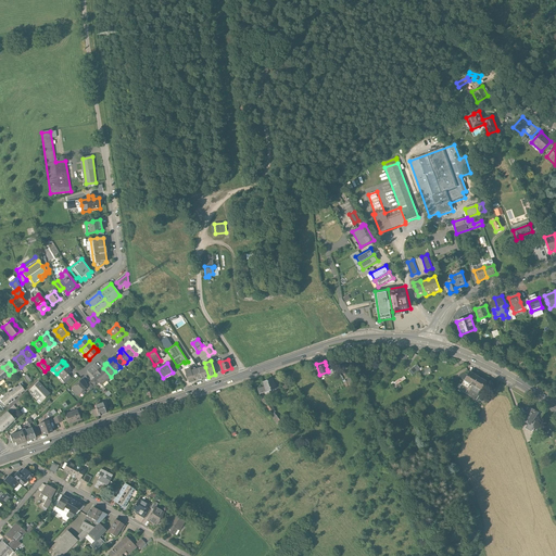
[(70,368),(66,365),(57,374),(62,380),(71,371),(68,369),(70,368)]
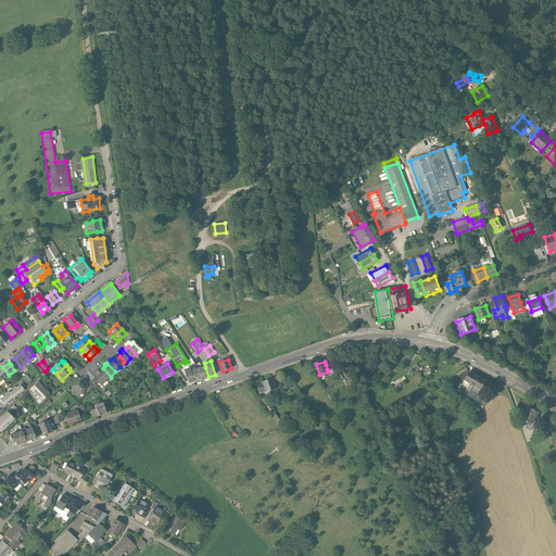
[(408,371),(412,377),(420,370),(416,365),(408,371)]
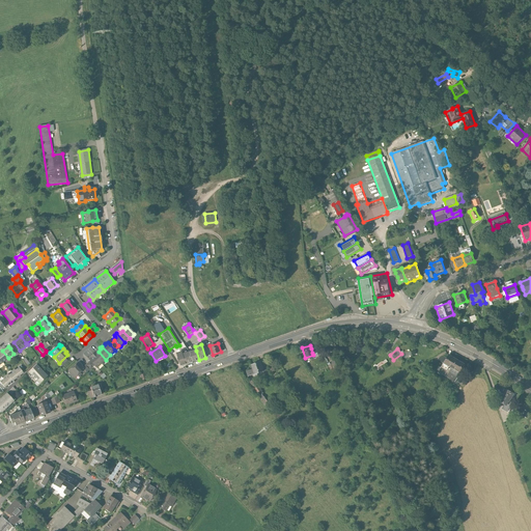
[(2,351),(0,352),(0,358),(3,362),(8,358),(2,351)]
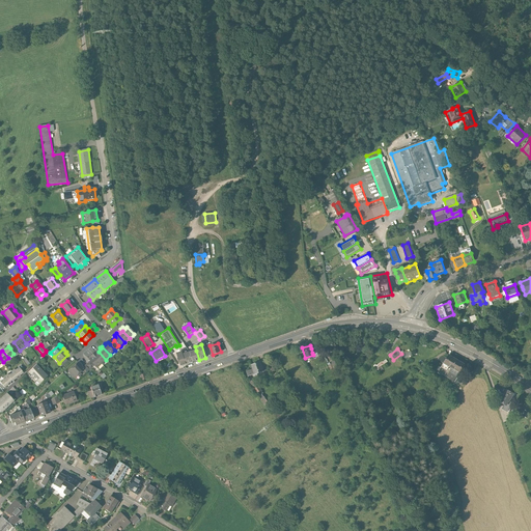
[(193,362),(199,360),(196,351),(190,353),(193,362)]
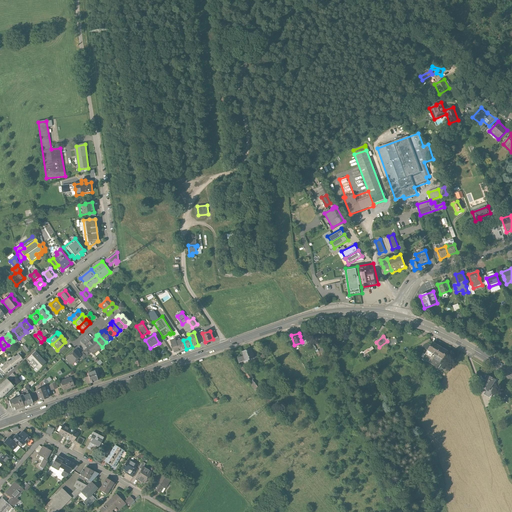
[(395,338),(388,344),(390,347),(397,341),(395,338)]
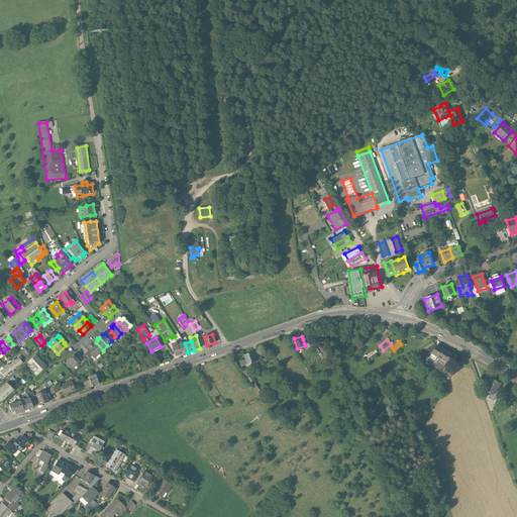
[(98,354),(103,350),(96,342),(93,344),(92,343),(90,345),(98,354)]
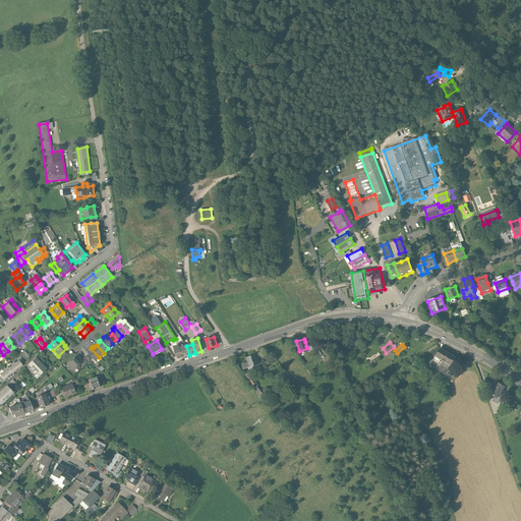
[(178,359),(189,355),(186,346),(179,348),(178,345),(174,346),(178,359)]
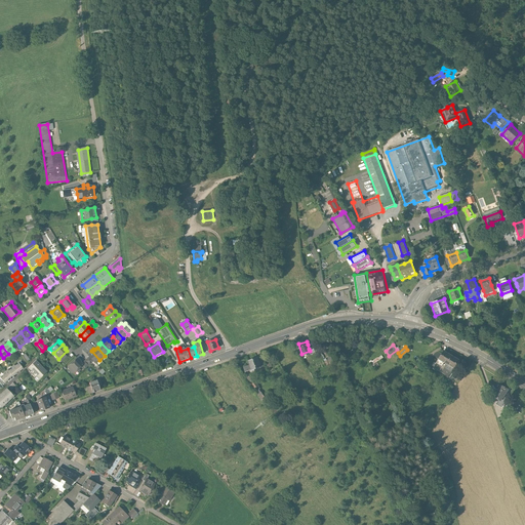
[(95,364),(99,360),(91,351),(89,353),(90,354),(87,356),(88,357),(92,362),(95,364)]
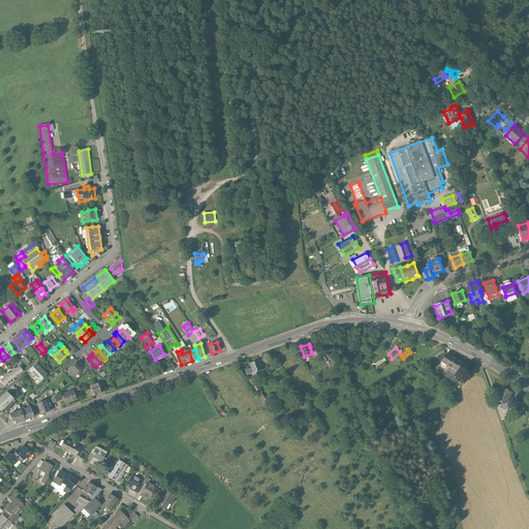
[(449,368),(455,360),(446,354),(444,359),(442,363),(441,363),(449,368)]
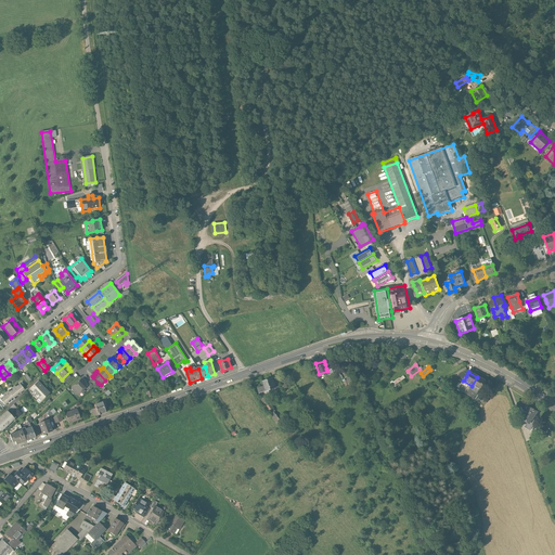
[(143,381),(139,385),(140,387),(145,383),(146,384),(151,379),(147,376),(143,381)]
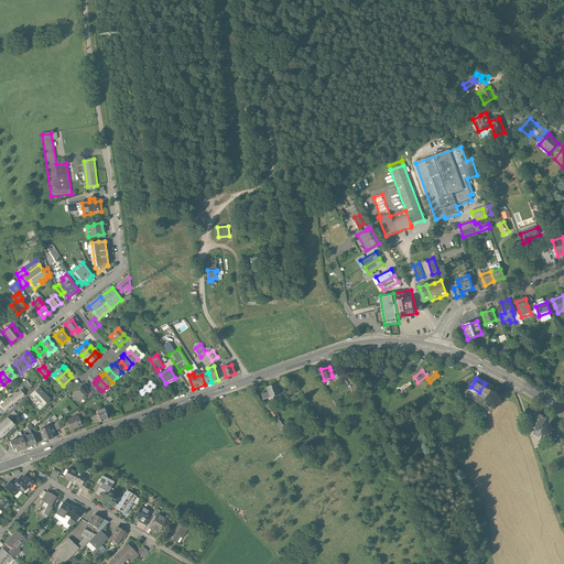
[(400,389),(401,392),(412,386),(410,382),(407,386),(405,384),(400,389)]
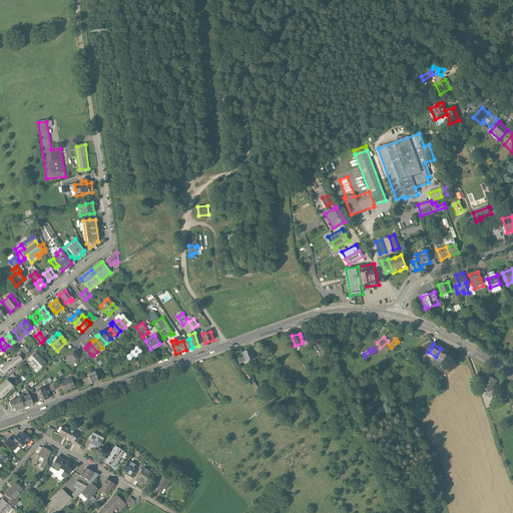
[(86,349),(82,353),(86,358),(90,354),(86,349)]
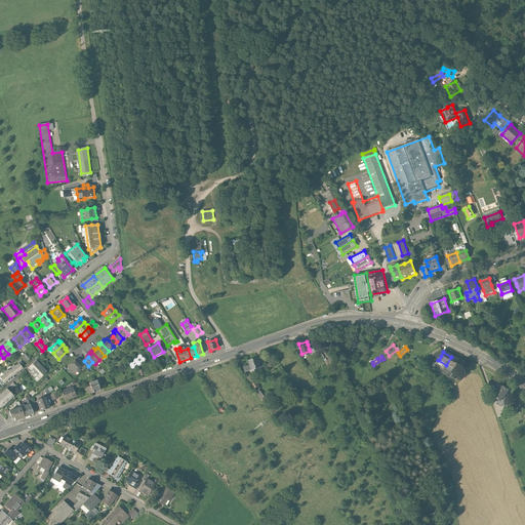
[(458,361),(451,357),(446,365),(453,370),(458,361)]
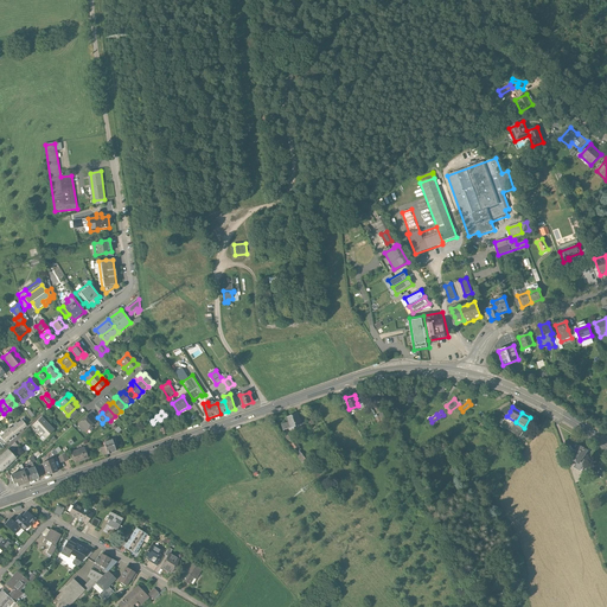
[(289,422),(282,425),(285,432),(301,426),(298,414),(288,417),(289,422)]
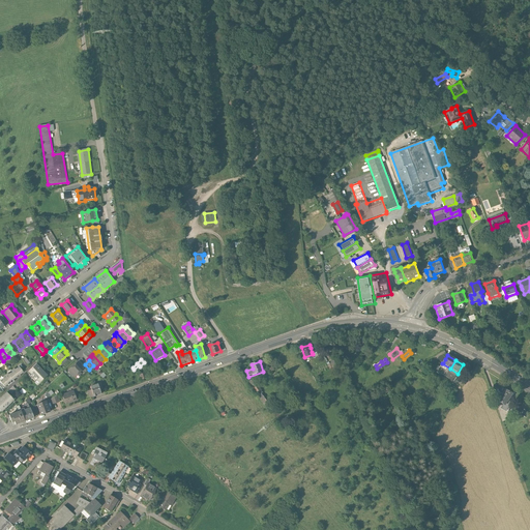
[(78,362),(74,366),(79,373),(84,369),(83,367),(78,362)]
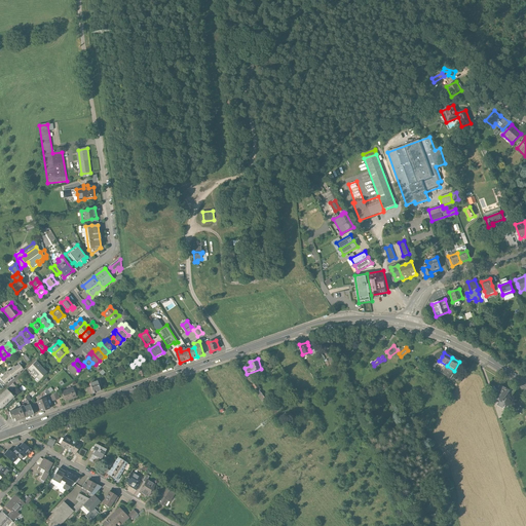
[(36,361),(28,369),(39,380),(46,373),(36,361)]
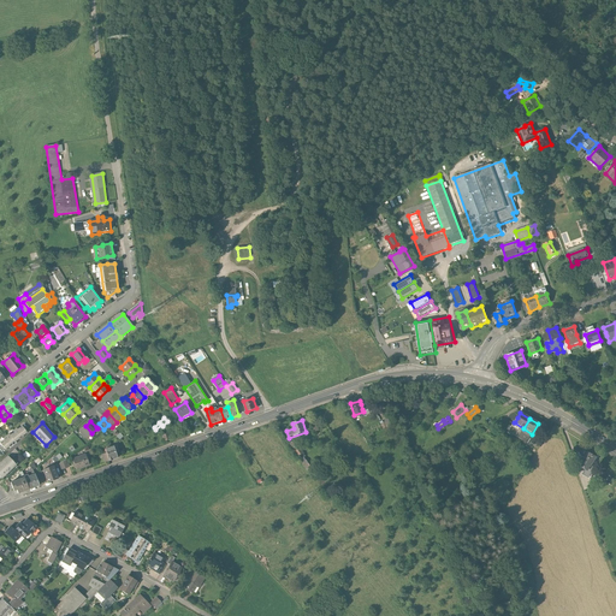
[(509,432),(517,438),(523,428),(514,422),(509,432)]
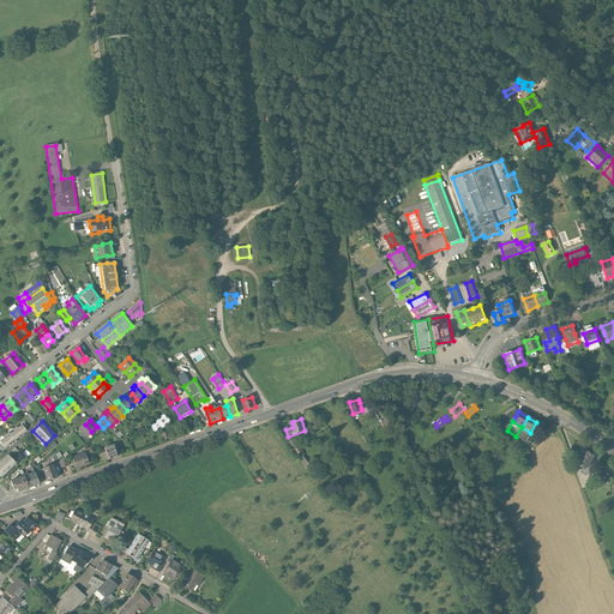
[(0,441),(5,449),(26,432),(22,425),(18,428),(17,427),(13,428),(14,431),(11,434),(10,432),(4,437),(5,438),(0,441)]
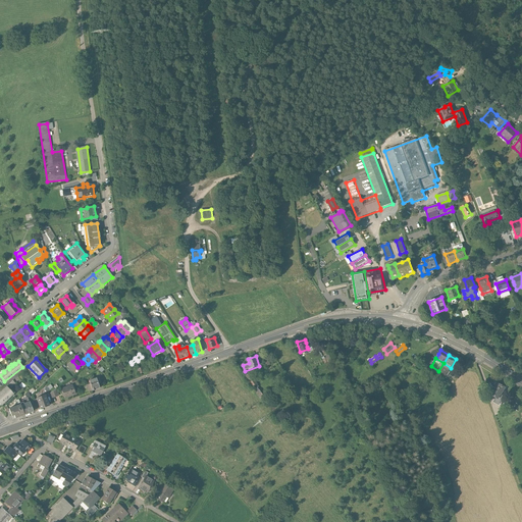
[(73,371),(77,367),(72,361),(67,365),(73,371)]
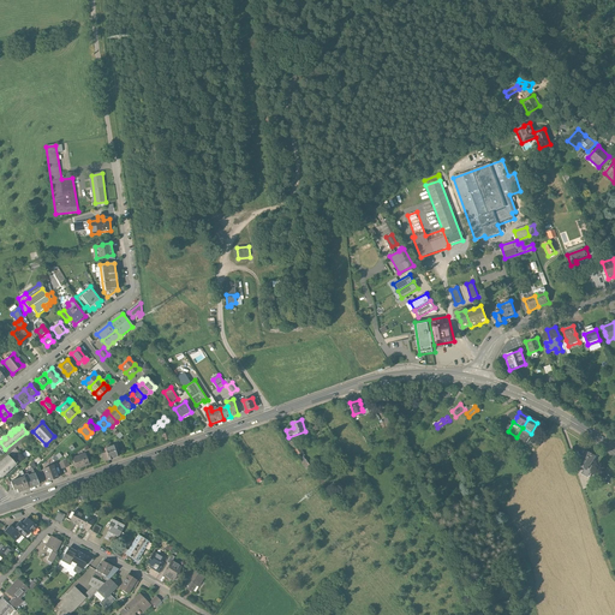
[(531,434),(523,428),(517,437),(526,442),(531,434)]
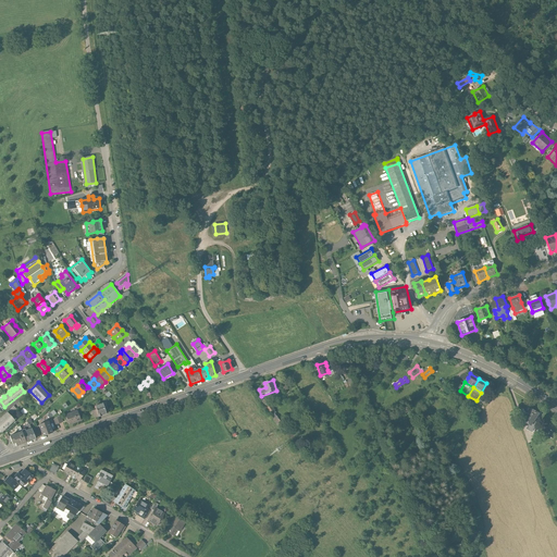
[(268,398),(262,403),(265,407),(264,408),(269,415),(272,412),(275,410),(268,398)]
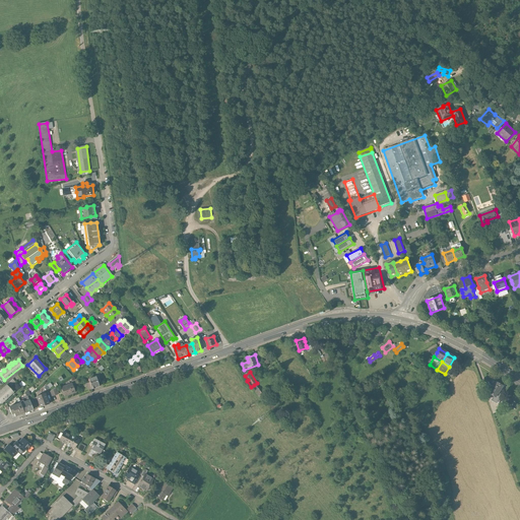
[(85,384),(87,390),(99,387),(95,377),(88,380),(89,382),(85,384)]
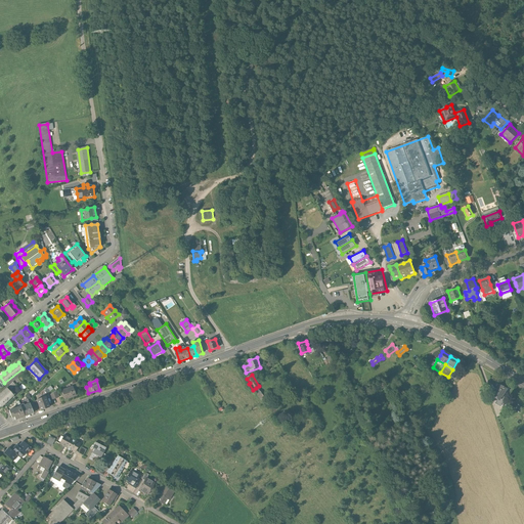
[(508,390),(499,385),(492,397),(494,397),(493,399),(497,401),(500,396),(504,397),(508,390)]
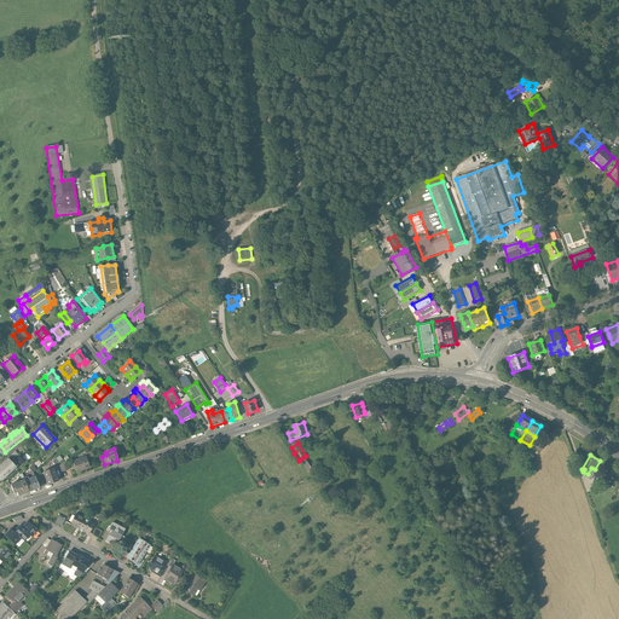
[(86,457),(73,462),(77,473),(90,468),(86,457)]
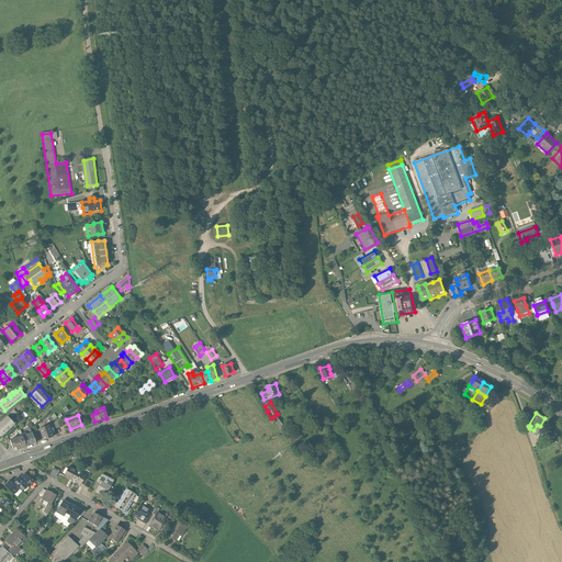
[(7,417),(0,423),(0,436),(1,437),(14,425),(7,417)]
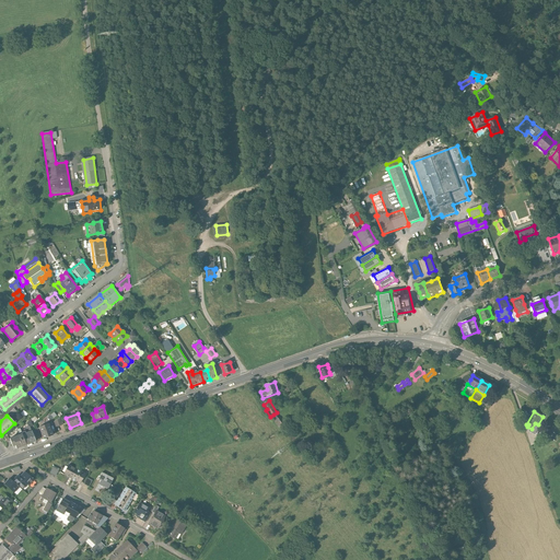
[(276,417),(272,419),(280,429),(283,426),(277,416),(276,417)]
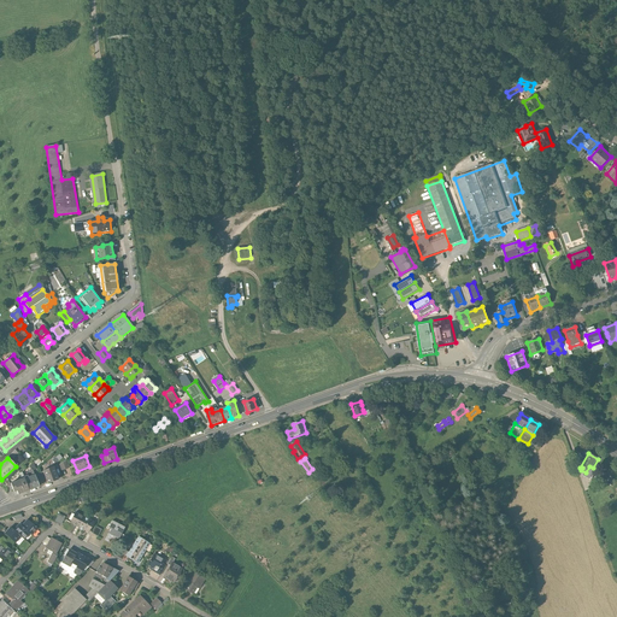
[(66,460),(59,465),(60,471),(70,468),(66,460)]
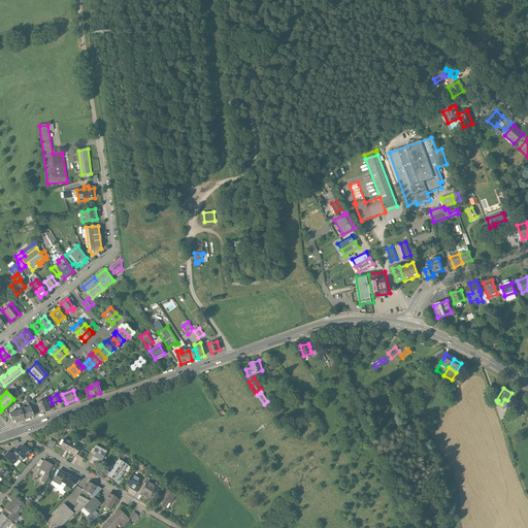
[(509,402),(507,400),(504,399),(501,404),(499,408),(504,411),(509,402)]
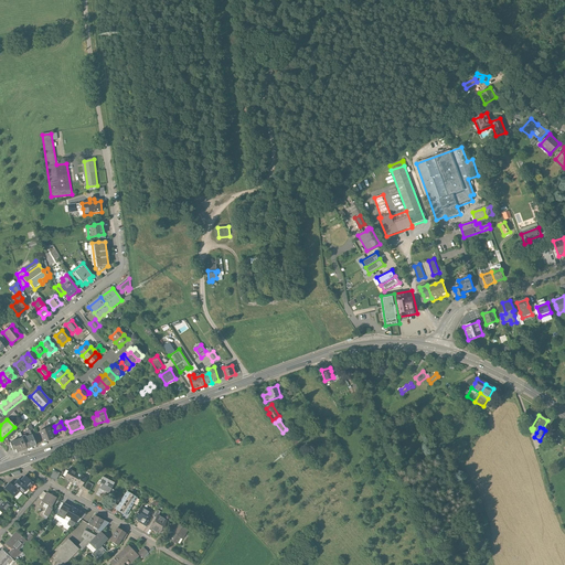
[(49,428),(40,432),(43,443),(53,439),(49,428)]
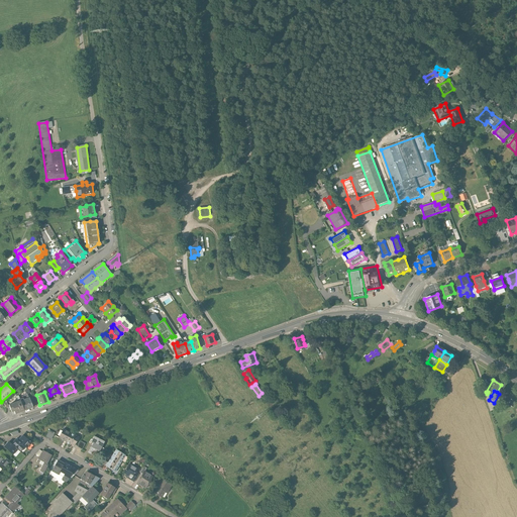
[(19,400),(20,401),(23,411),(32,408),(29,398),(25,399),(23,400),(23,398),(19,400)]
